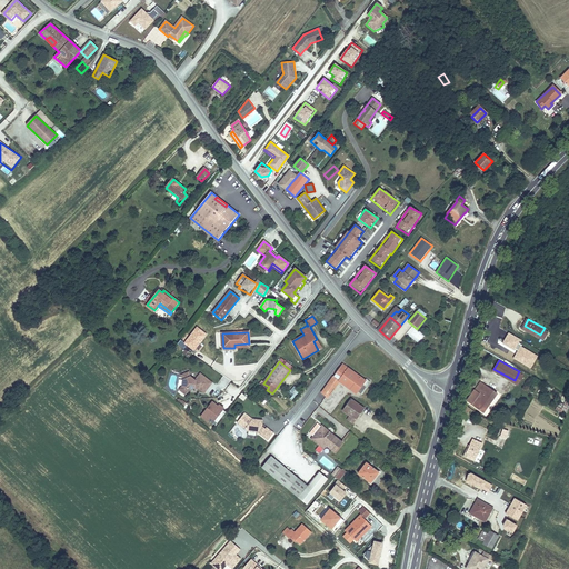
[(351,389),(356,392),(356,391),(360,395),(365,388),(361,385),(363,381),(362,380),(358,377),(357,377),(357,376),(342,365),(333,377),(348,388),(350,386),(352,388),(351,389)]
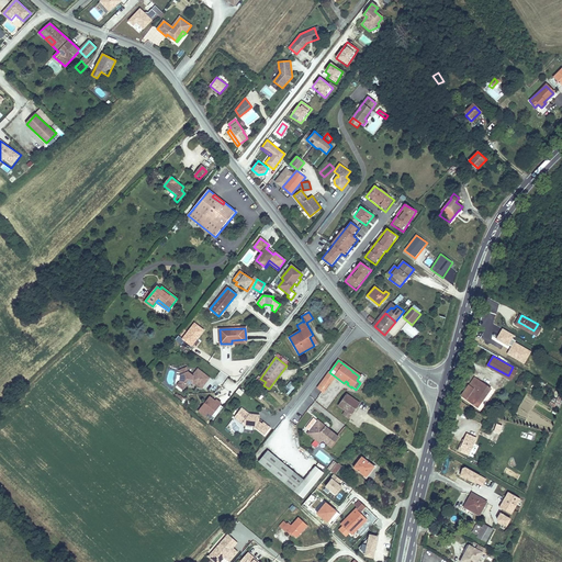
[(190,384),(192,383),(197,384),(202,388),(209,379),(198,370),(193,377),(188,372),(187,368),(179,371),(181,375),(180,381),(178,385),(183,390),(187,385),(189,384),(188,383),(190,383),(190,384)]
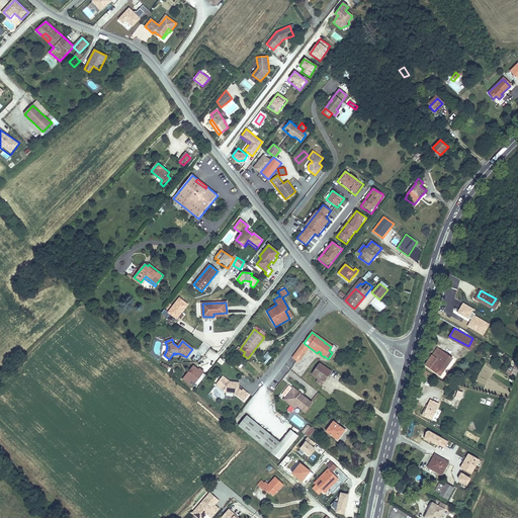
[(198,352),(206,355),(210,345),(201,342),(198,352)]
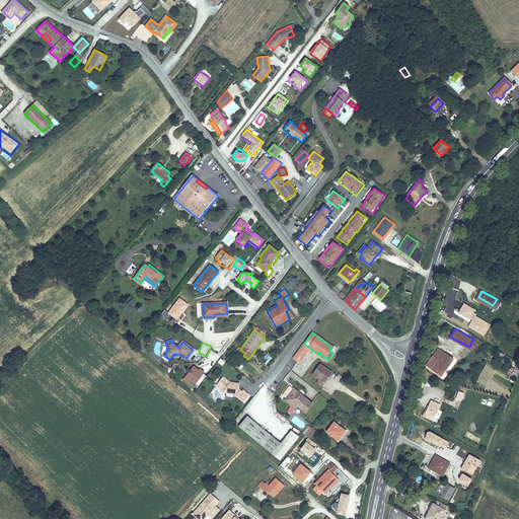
[(441,348),(436,356),(440,359),(446,352),(441,348)]
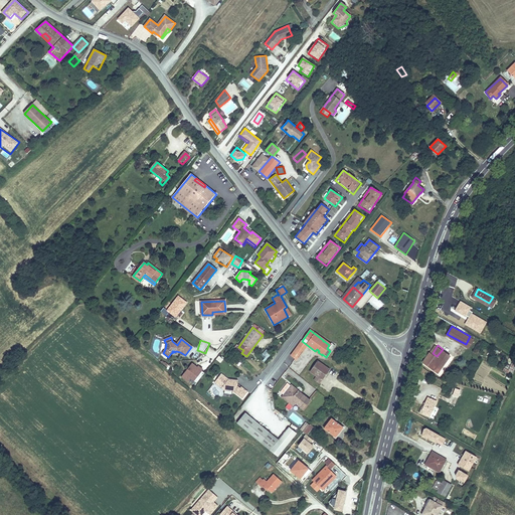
[(296,349),(291,355),(296,359),(301,353),(296,349)]
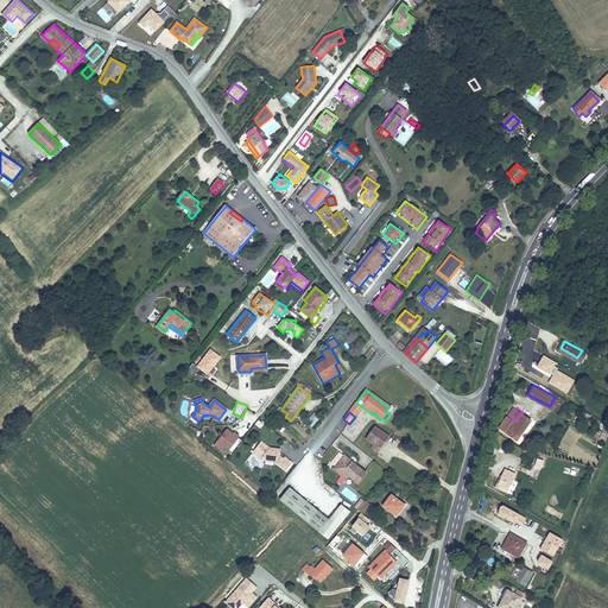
[(511,417),(502,428),(520,442),(534,420),(523,412),(515,420),(511,417)]
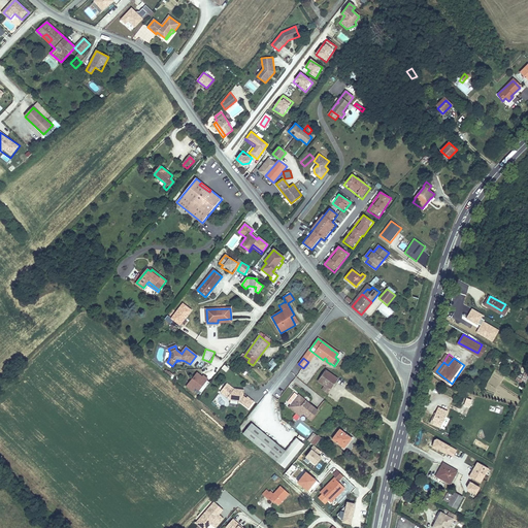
[(253,369),(249,373),(260,384),(264,380),(253,369)]
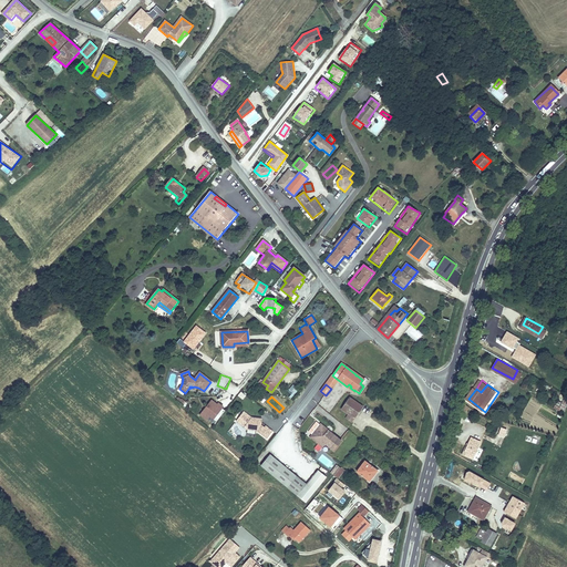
[(362,408),(350,399),(342,410),(349,414),(346,419),(351,423),(362,408)]
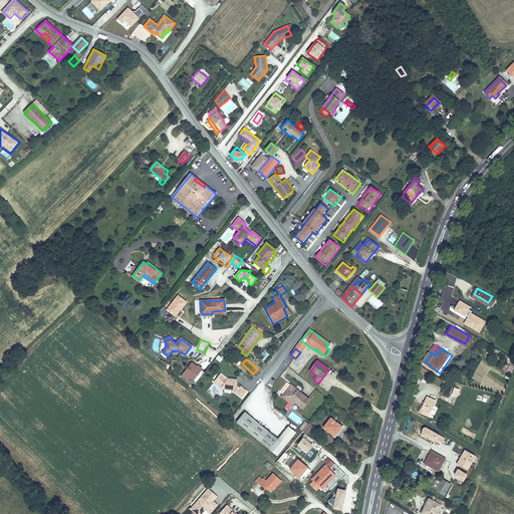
[(190,379),(196,383),(205,371),(192,362),(181,377),(188,382),(190,379)]
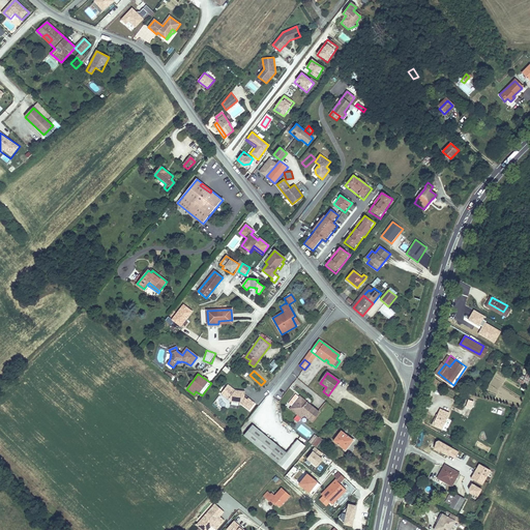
[(231,402),(241,401),(251,408),(256,402),(248,396),(246,399),(244,396),(245,395),(244,392),(242,393),(242,390),(236,391),(229,385),(222,394),(231,402)]
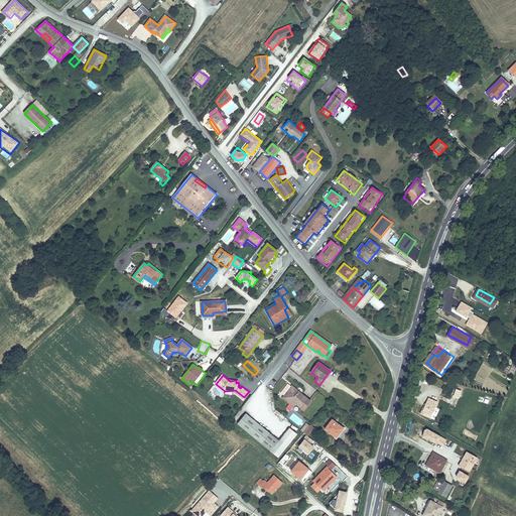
[(301,409),(308,400),(298,393),(297,394),(296,393),(297,391),(290,386),(289,385),(280,397),(288,402),(290,399),(293,402),(301,409)]
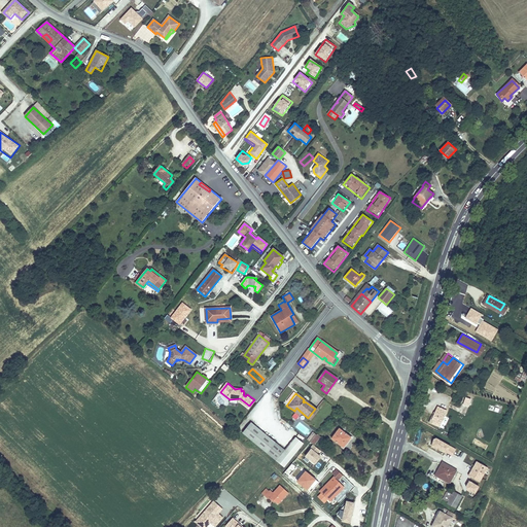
[(434,413),(432,419),(438,422),(441,418),(444,420),(449,409),(440,405),(436,413),(434,413)]
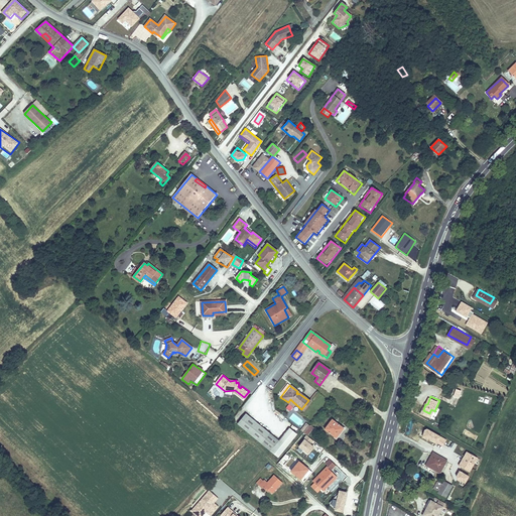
[(245,416),(237,425),(270,452),(277,441),(245,416)]
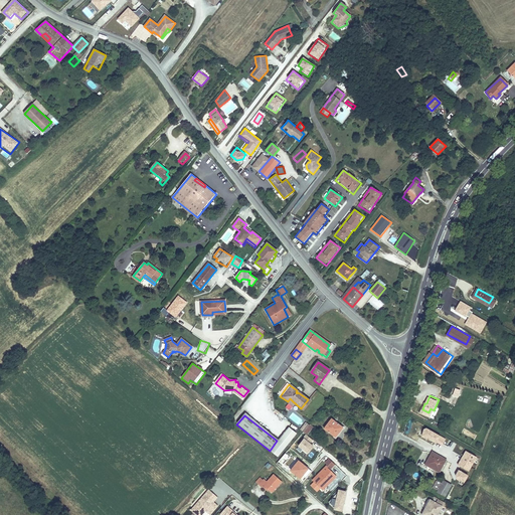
[(337,432),(341,426),(332,419),(324,428),(336,438),(339,433),(337,432)]
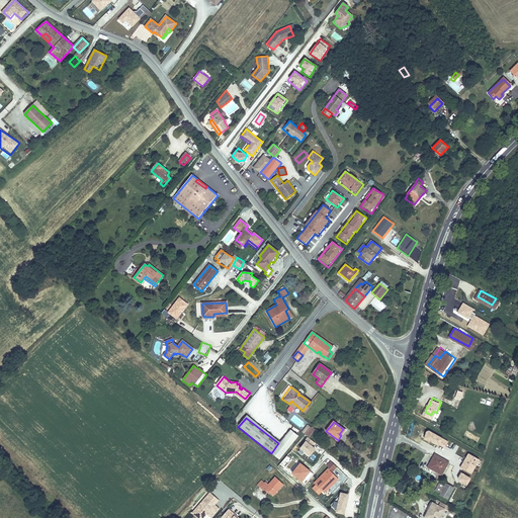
[(312,427),(306,436),(309,438),(315,430),(312,427)]
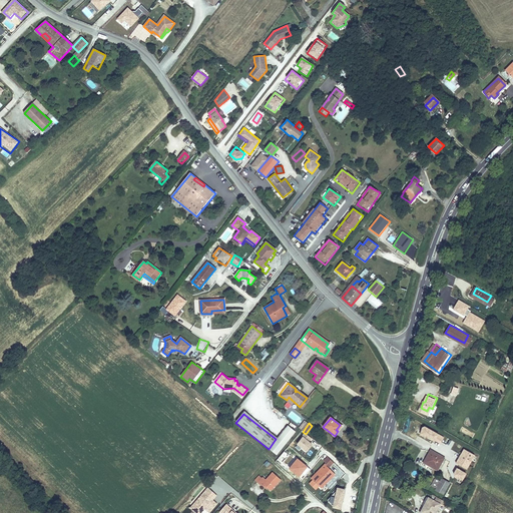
[(448,456),(436,450),(428,465),(441,470),(448,456)]
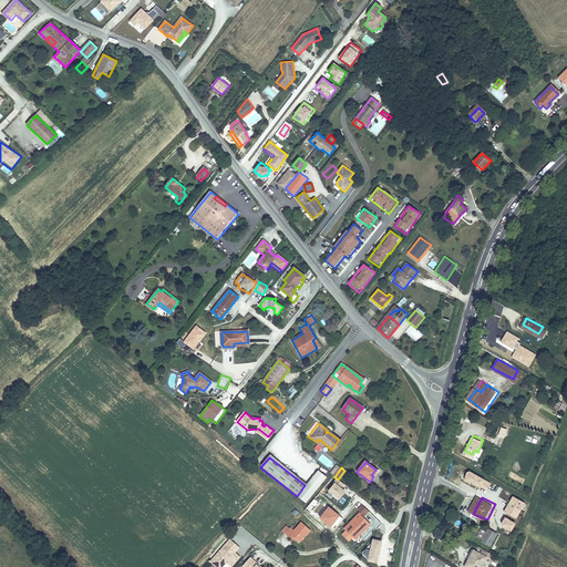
[(363,505),(359,509),(361,512),(364,516),(369,512),(363,505)]
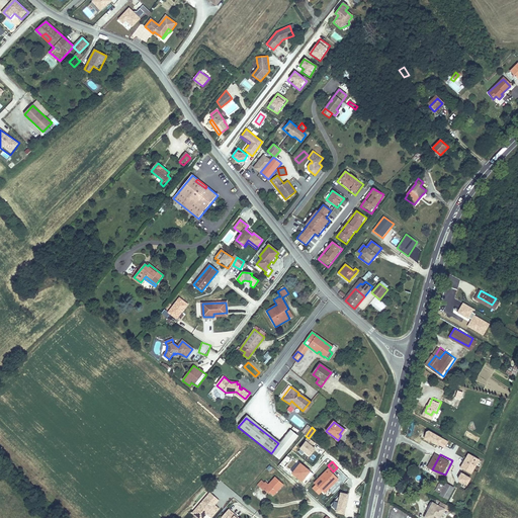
[(332,472),(329,469),(315,484),(324,493),(338,479),(332,472)]
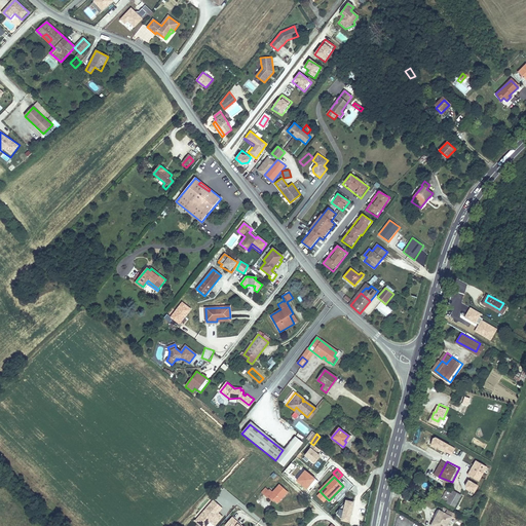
[(265,494),(264,495),(267,498),(268,497),(270,496),(274,500),(277,502),(288,492),(280,485),(273,492),(270,490),(268,491),(265,494)]
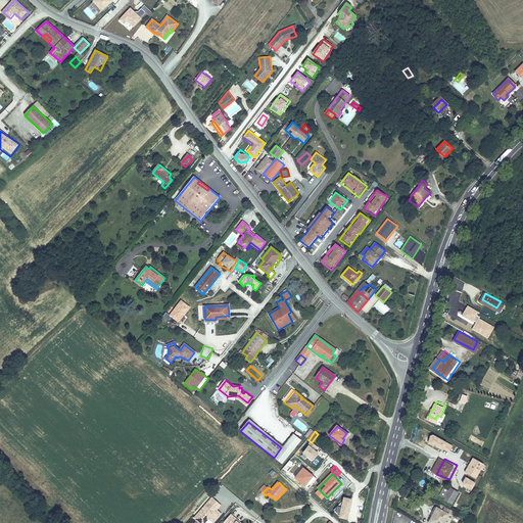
[(447,496),(455,501),(461,489),(454,486),(447,496)]
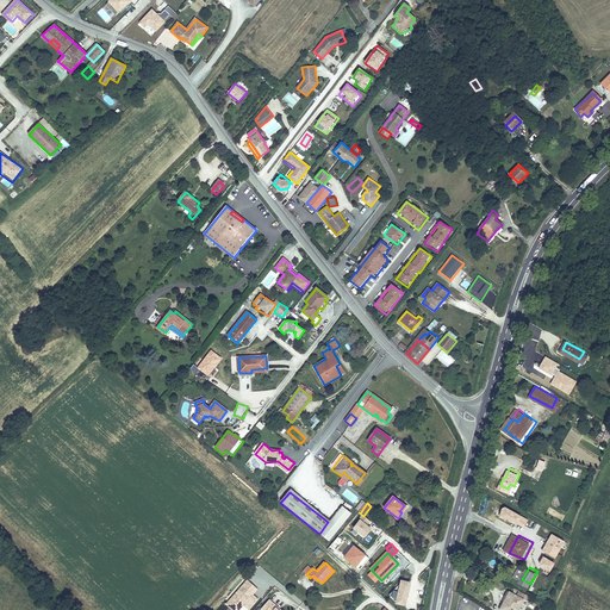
[(225,604),(234,609),(238,609),(243,604),(250,609),(259,597),(254,593),(259,587),(244,577),(225,604)]
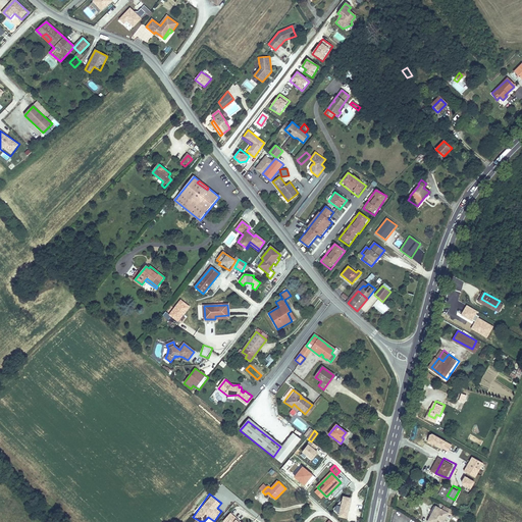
[(341,493),(337,515),(348,517),(352,496),(341,493)]
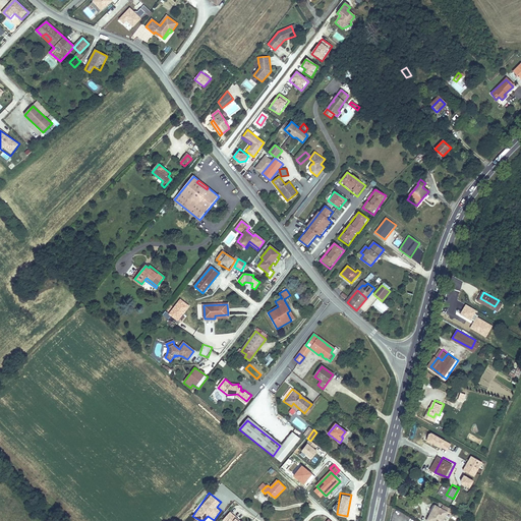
[(429,509),(427,514),(439,520),(446,507),(437,502),(432,510),(429,509)]
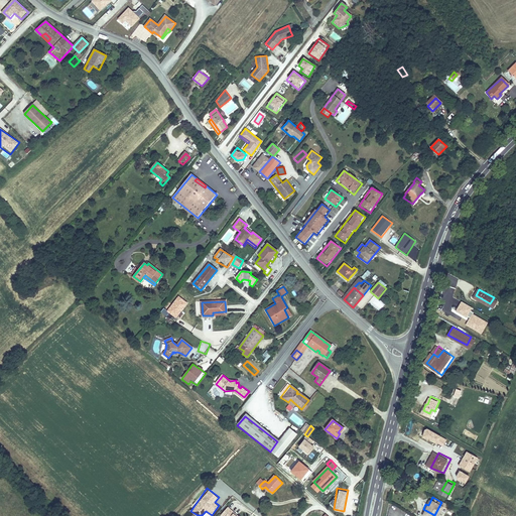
[(239,515),(228,506),(219,515),(239,515)]
